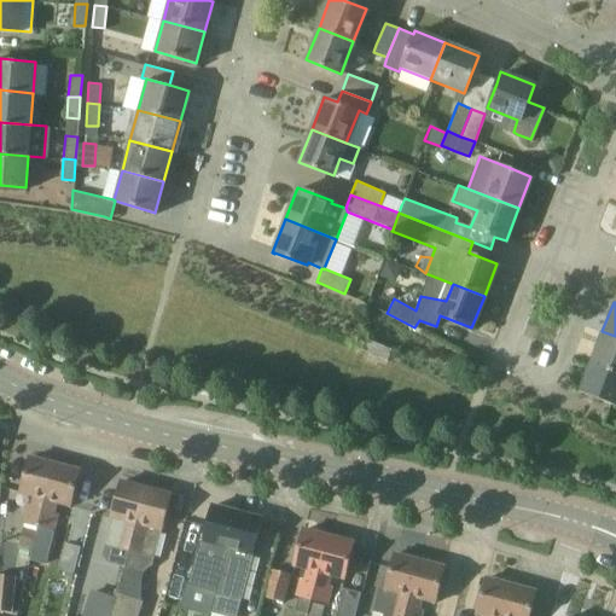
[(615,370),(615,336),(602,331),(591,361),(615,370)]
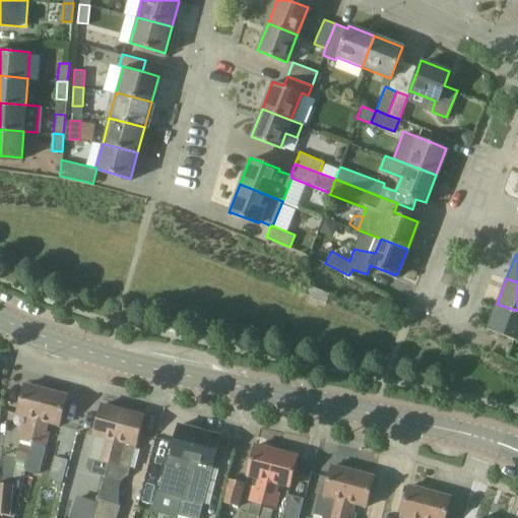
[(329,293),(307,283),(303,293),(325,303),(329,293)]
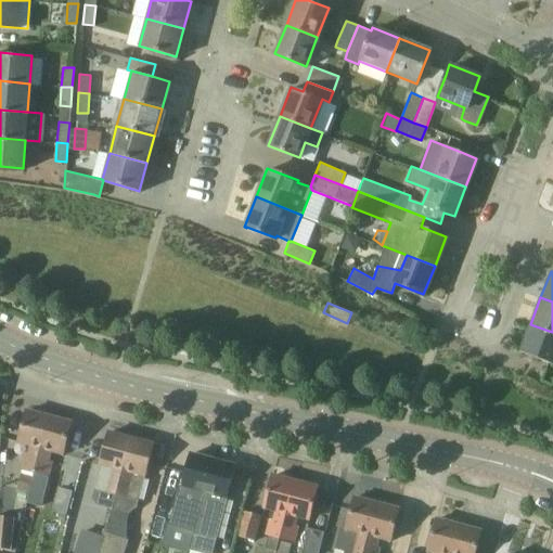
[(552,332),(530,324),(519,350),(552,362),(552,332)]
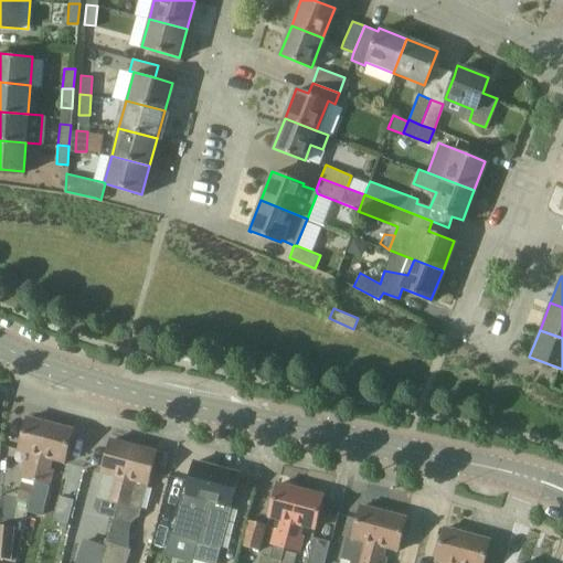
[(21,476),(34,480),(50,423),(27,416),(18,448),(31,452),(28,463),(24,461),(21,476)]
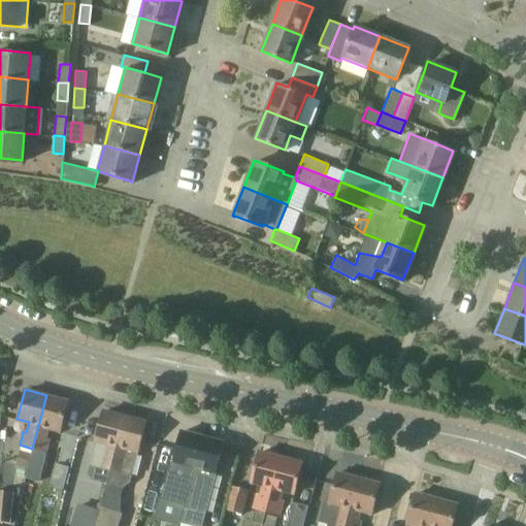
[(68,400),(46,395),(32,449),(44,452),(47,438),(44,437),(47,427),(60,430),(68,400)]
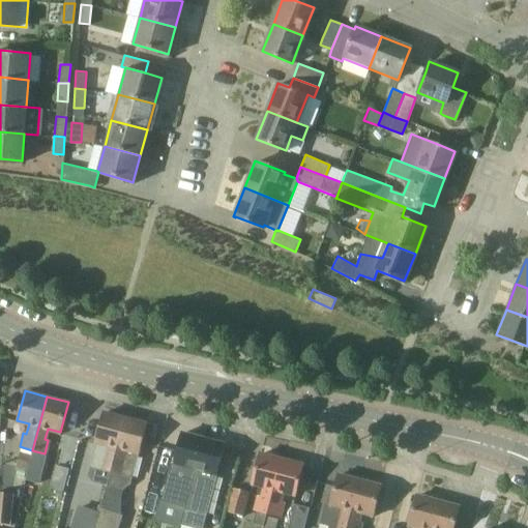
[(96,442),(90,466),(110,471),(124,417),(103,411),(94,441),(96,442)]
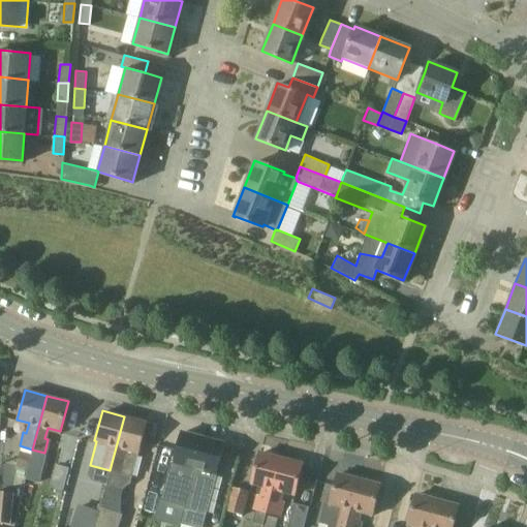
[(106,484),(122,487),(129,482),(137,452),(146,422),(124,416),(110,470),(106,484)]
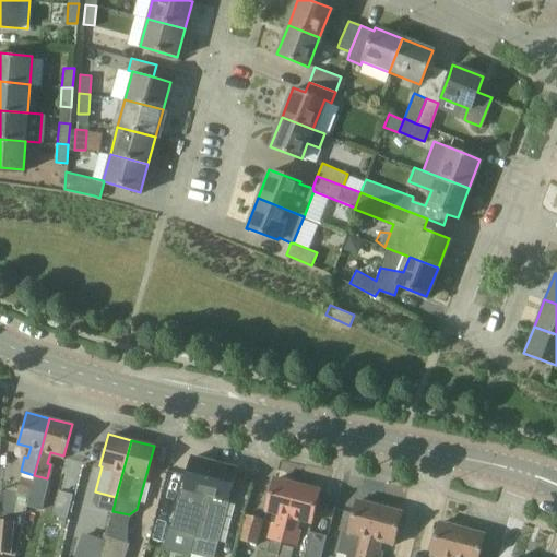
[(191,500),(187,516),(199,519),(214,461),(191,455),(182,487),(196,490),(193,501),(191,500)]
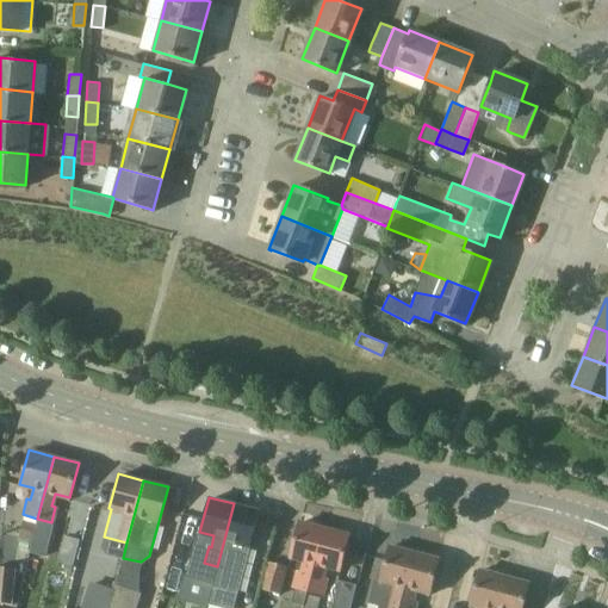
[(234,503),(217,566),(211,584),(236,591),(259,510),(234,503)]
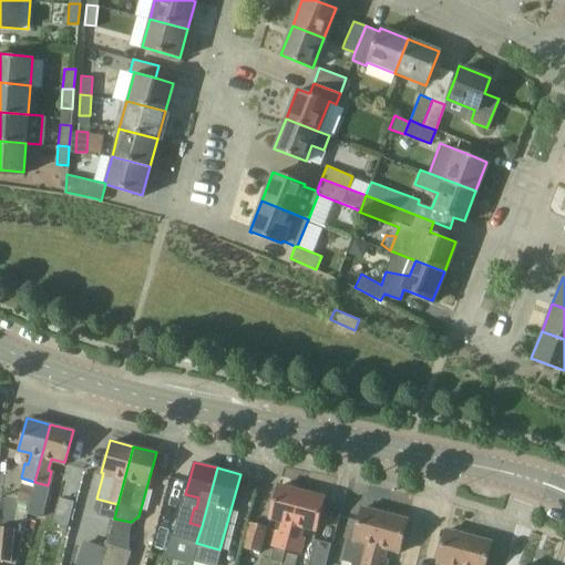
[(32,485),(19,482),(14,499),(28,502),(32,485)]
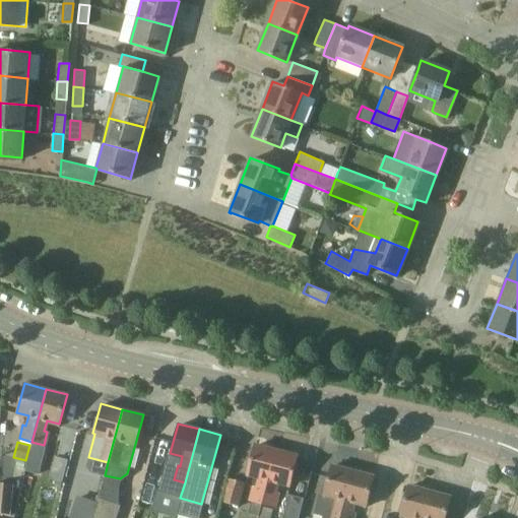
[(251,500),(261,503),(275,450),(254,444),(247,473),(258,476),(256,487),(253,486),(249,499),(251,500)]
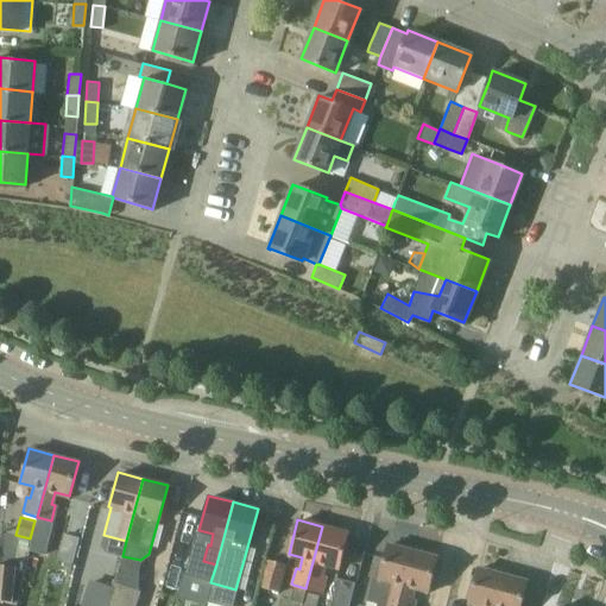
[(347,532),(322,526),(305,588),(305,591),(320,595),(324,576),(321,575),(324,563),(338,567),(347,532)]
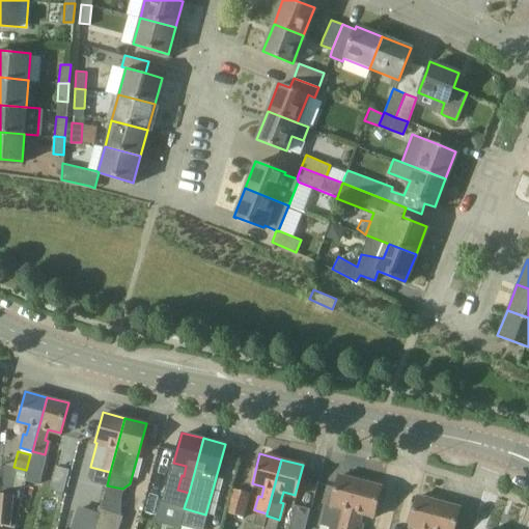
[(346,528),(360,479),(338,474),(330,504),(326,503),(319,526),(329,528),(328,528),(346,528)]
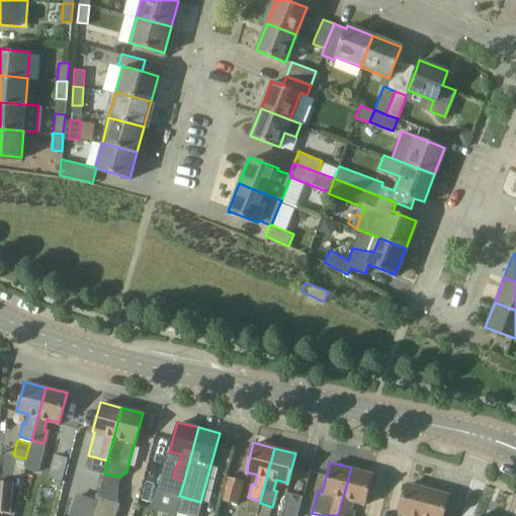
[(351,467),(338,515),(351,515),(353,511),(350,510),(352,500),(364,503),(372,474),(351,467)]
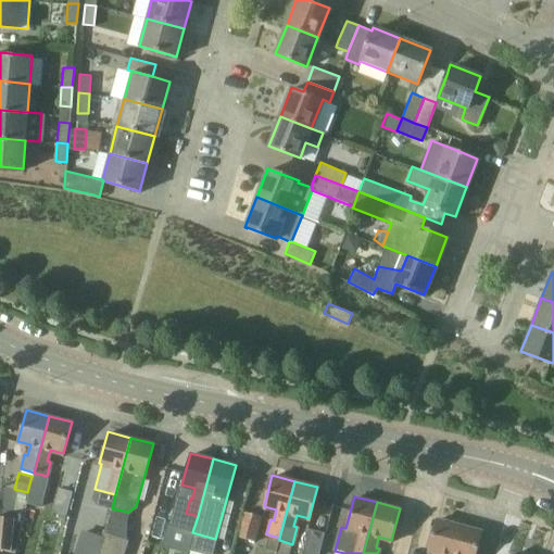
[(244,510),(237,536),(255,541),(262,515),(244,510)]
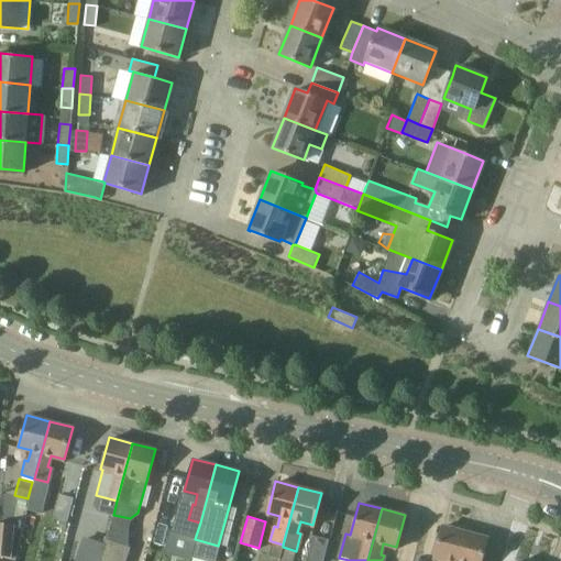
[(12,524),(0,521),(0,556),(10,557),(12,524)]
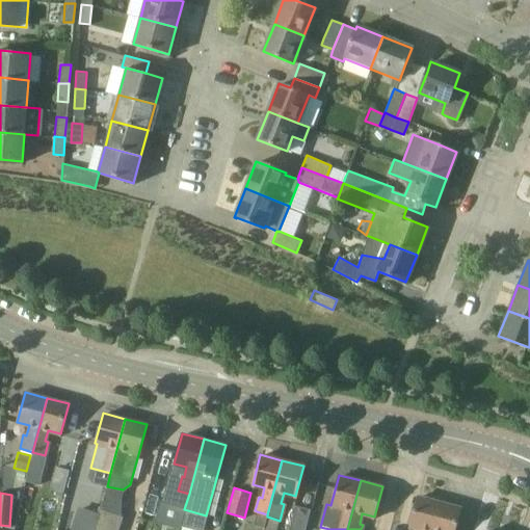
[(431,529),(439,501),(418,496),(409,526),(422,529),(421,529),(431,529)]
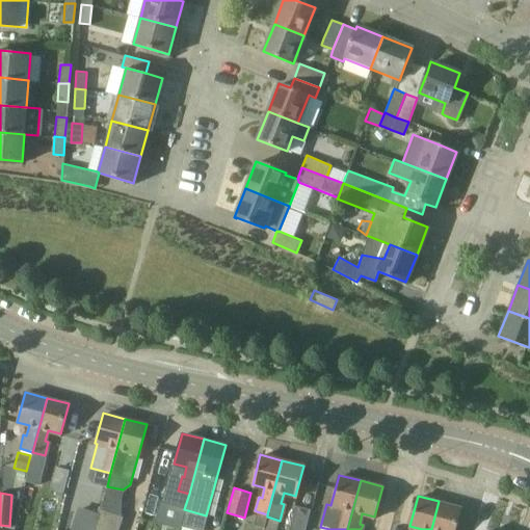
[(439,501),(431,529),(454,529),(460,507),(439,501)]
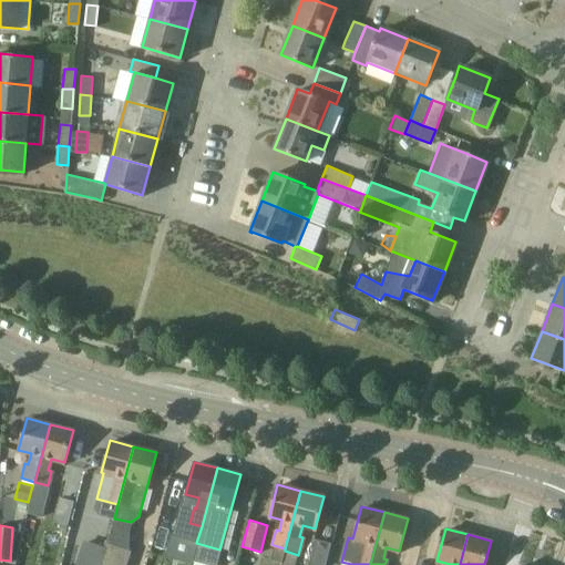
[(322,564),(329,543),(314,538),(306,564),(322,564)]
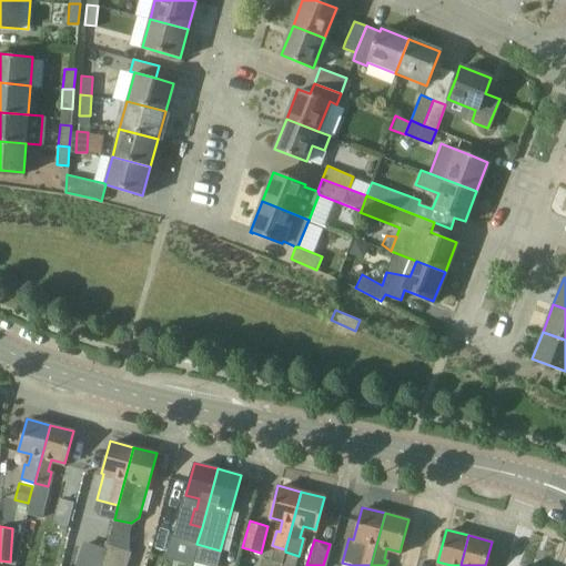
[(98,565),(104,548),(83,541),(74,565),(98,565)]
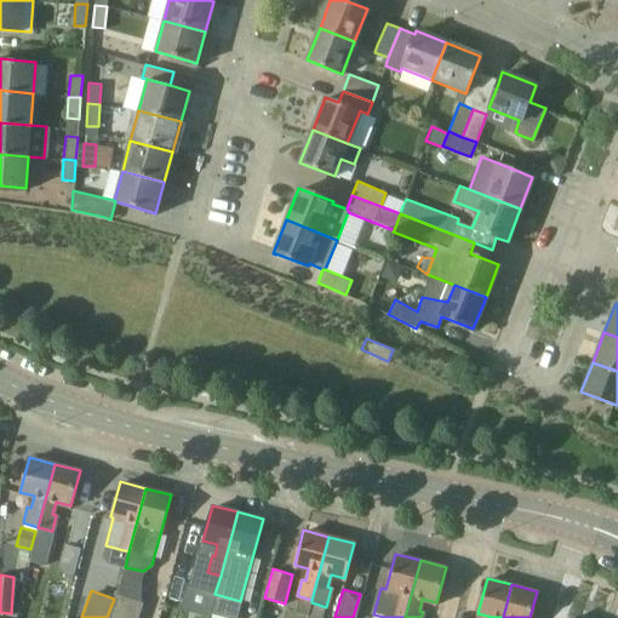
[(116,593),(114,599),(107,617),(136,617),(142,601),(116,593)]
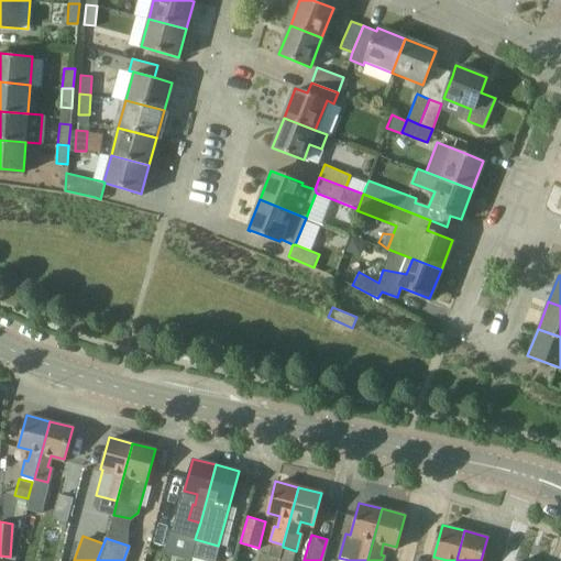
[(267,554),(279,558),(283,547),(283,545),(272,541),(267,554)]
